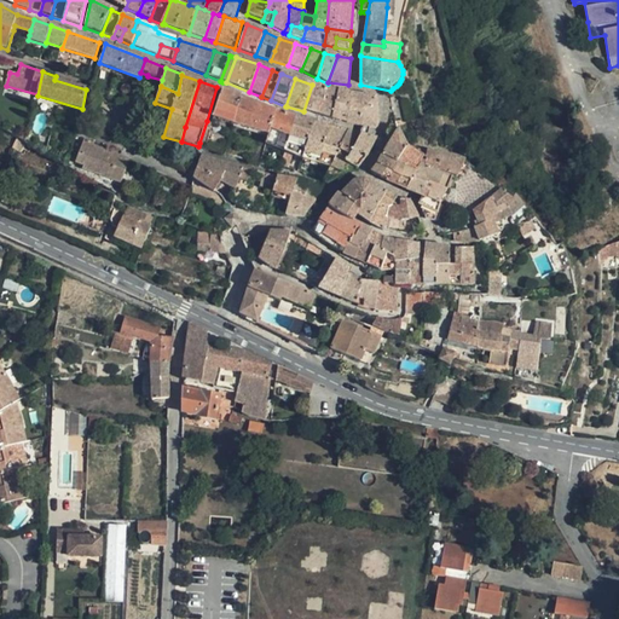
[(325,88),(312,85),(304,111),(319,116),(328,90),(325,88)]
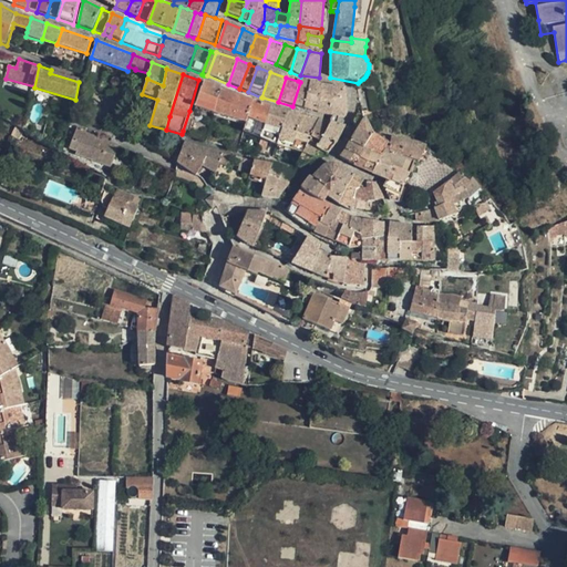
[(204,82),(196,107),(214,114),(223,89),(204,82)]
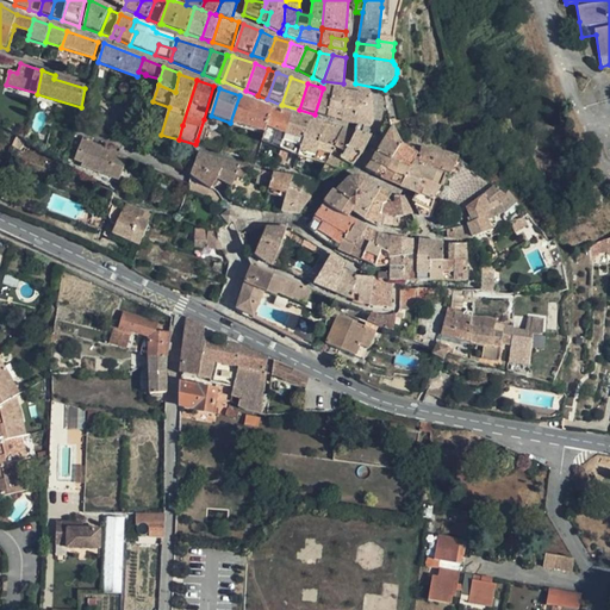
[(334,91),(323,88),(315,114),(328,118),(334,91)]
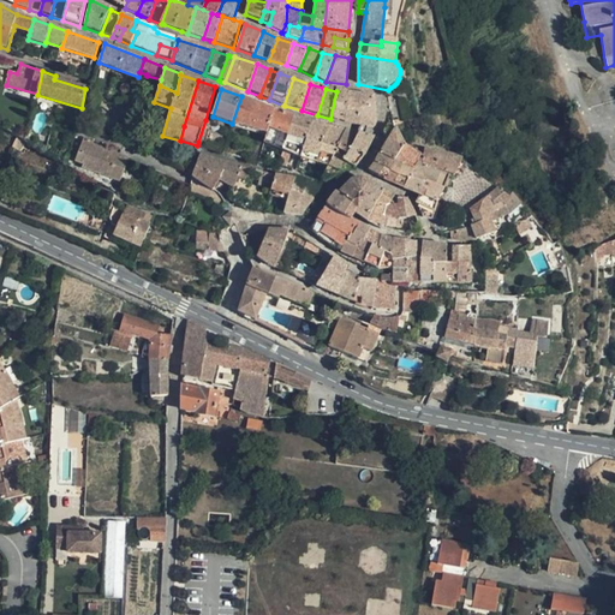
[(350,94),(336,91),(330,119),(332,120),(346,124),(350,99),(350,94)]
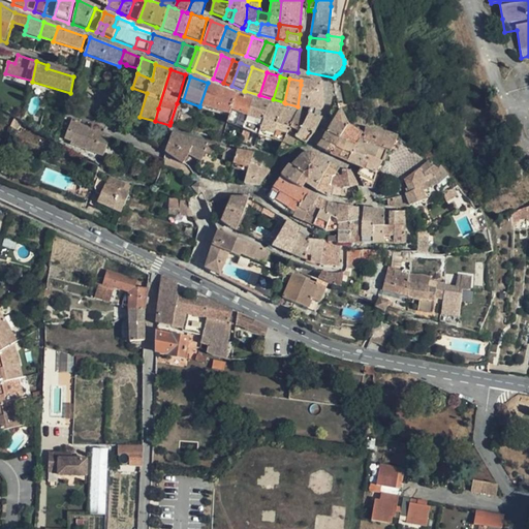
[(208,83),(199,106),(229,116),(236,95),(208,83)]
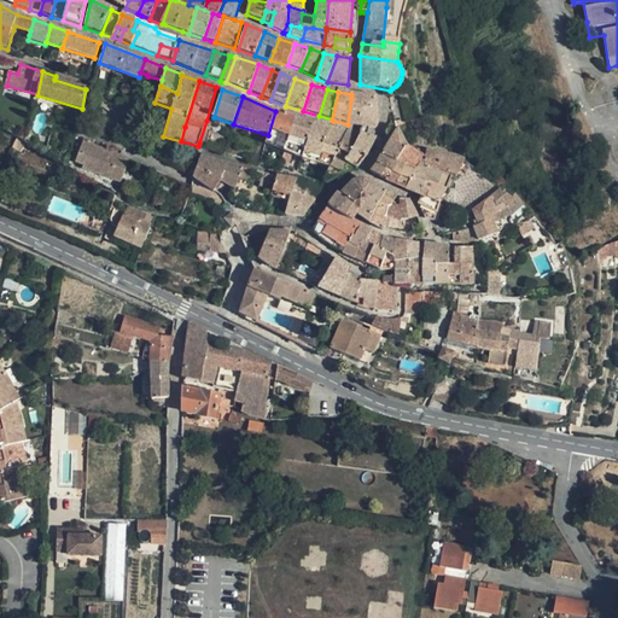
[(362,101),(351,99),(348,124),(375,130),(377,111),(375,98),(363,97),(362,101)]
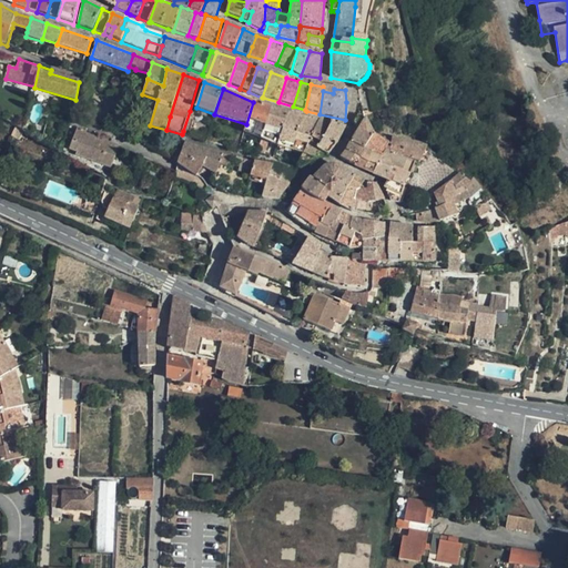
[(253,102),(246,124),(244,132),(262,140),(272,109),(253,102)]
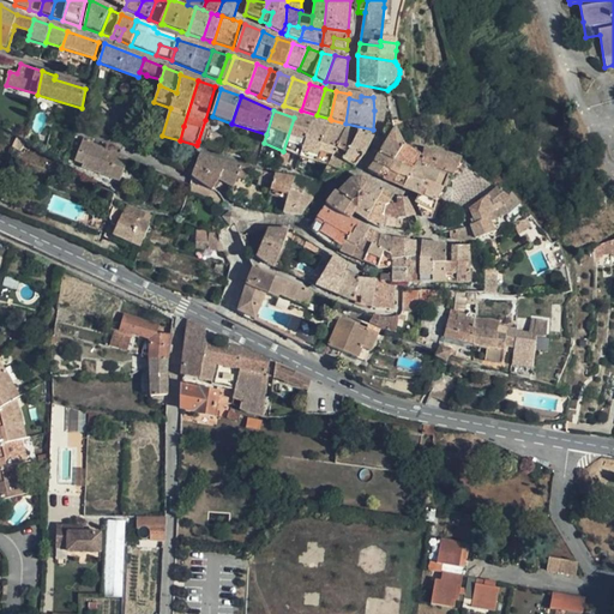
[(295,118),(294,118),(283,151),(280,162),(287,164),(290,154),(301,158),(312,122),(295,118)]
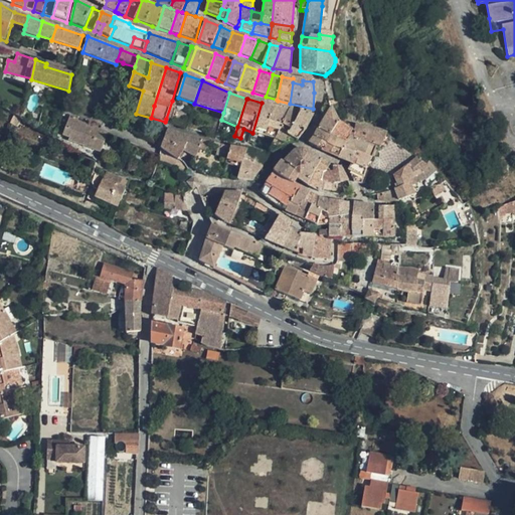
[(177,102),(172,101),(166,119),(165,122),(166,123),(170,124),(176,103),(177,102)]
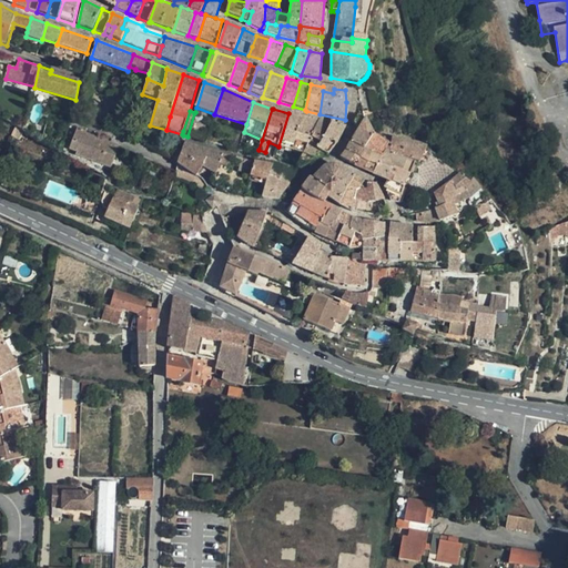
[(279,146),(293,151),(305,118),(288,113),(279,146)]
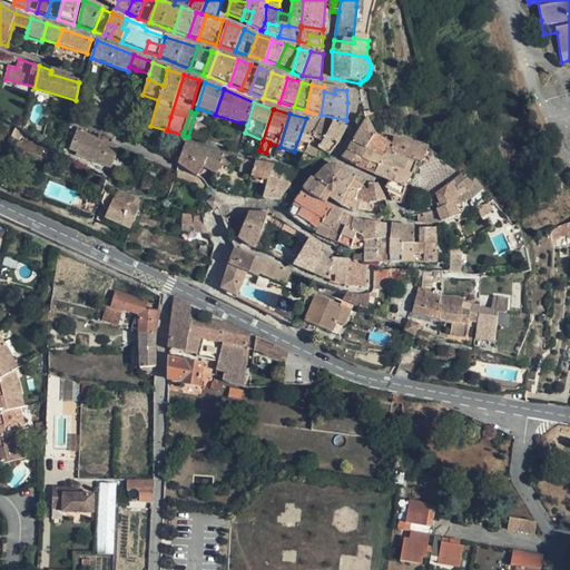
[(367,118),(366,116),(361,117),(357,125),(362,128),(367,118)]
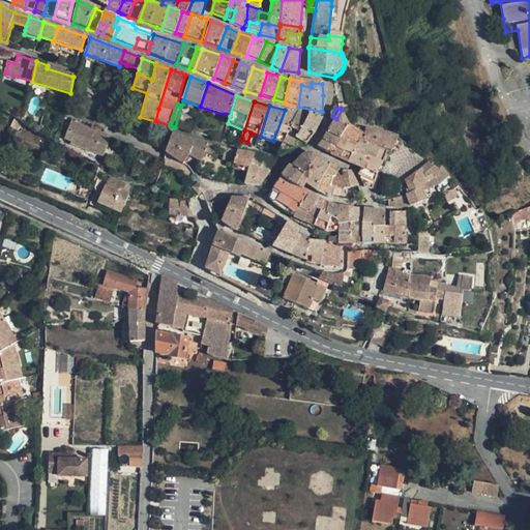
[(273,141),(283,144),(297,113),(285,110),(273,141)]
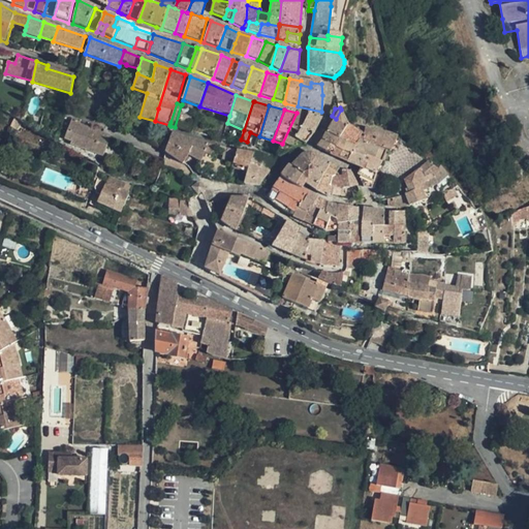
[(341,110),(336,119),(329,131),(328,133),(340,141),(348,124),(341,110)]
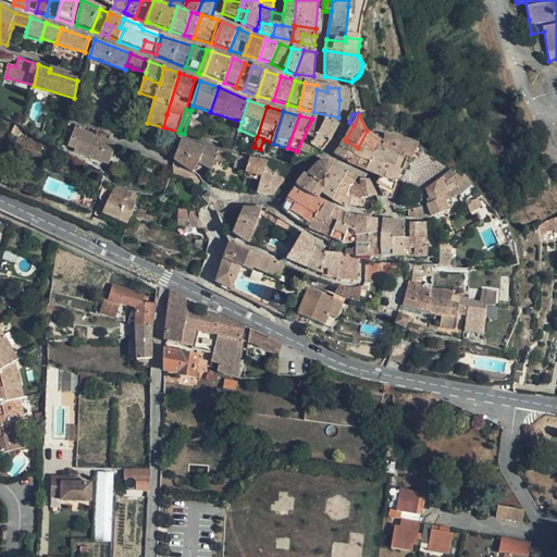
[(311,157),(319,151),(311,147),(324,122),(312,119),(297,151),(292,163),(296,165),(310,156),(311,157)]
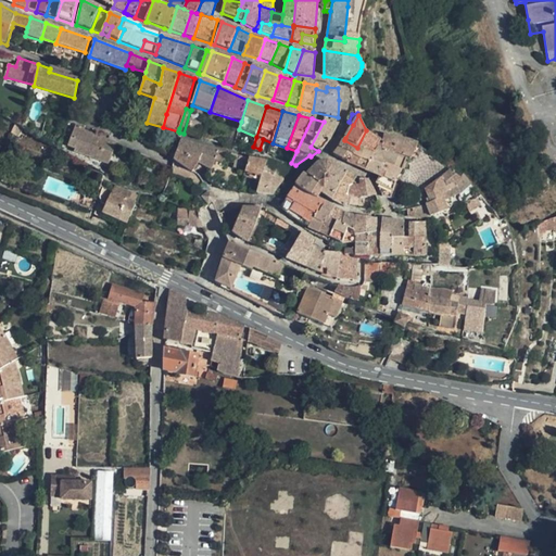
[(311,147),(318,151),(320,153),(329,141),(330,141),(339,125),(324,122),(311,147)]
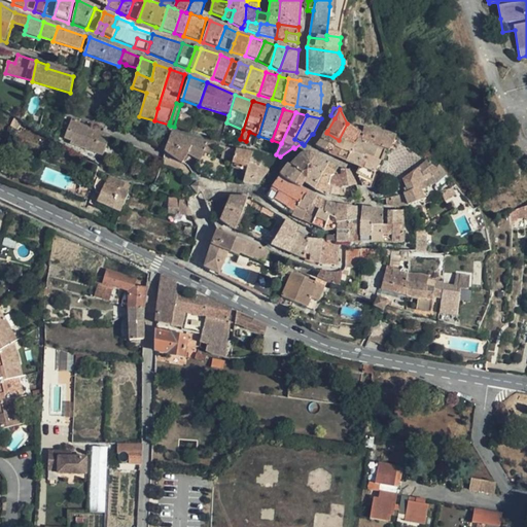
[(10,125),(18,129),(23,121),(15,117),(14,116),(10,125)]
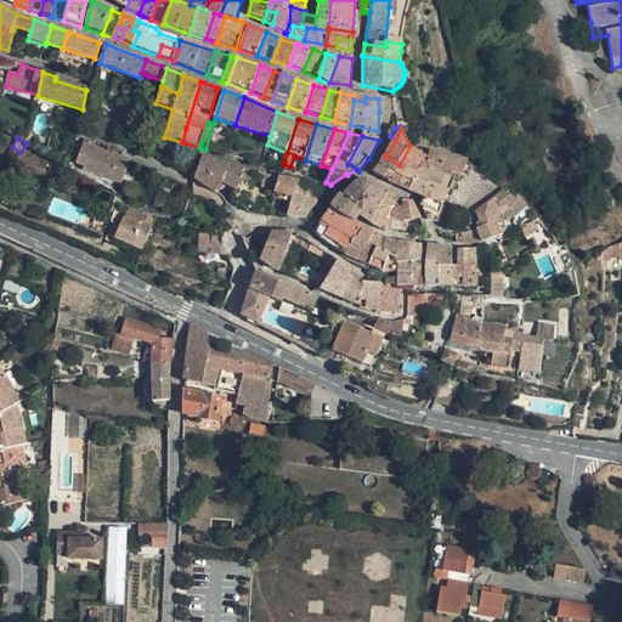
[(95,142),(85,139),(77,163),(85,167),(84,170),(122,185),(130,160),(130,159),(120,157),(94,146),(95,142)]
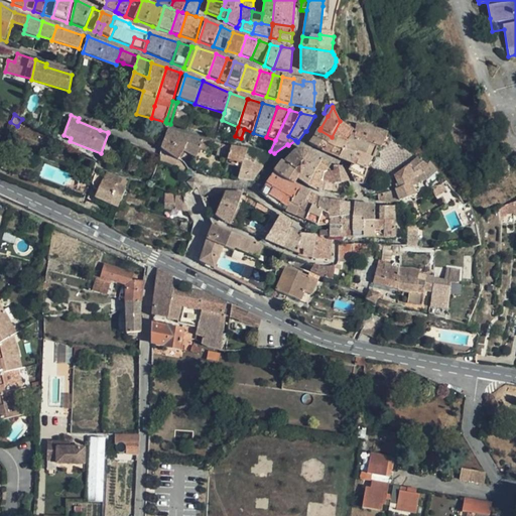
[(326,152),(340,159),(345,148),(354,132),(354,130),(340,121),(332,137),(319,130),(315,137),(328,144),(323,151),(326,152)]
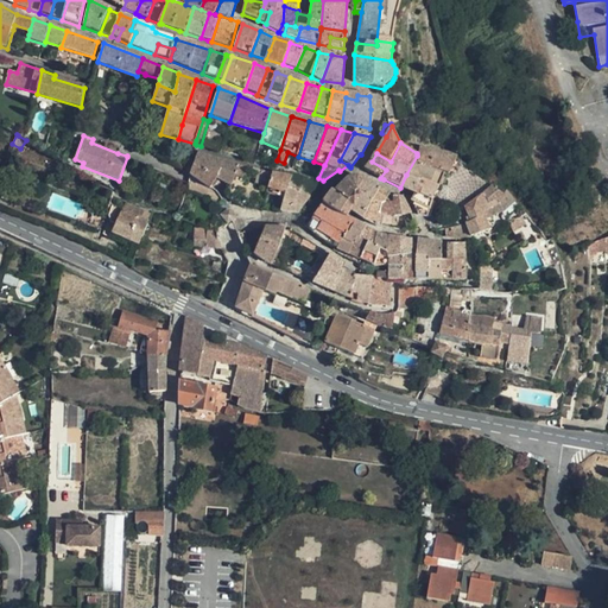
[(417,153),(417,156),(418,164),(445,175),(449,176),(457,159),(447,154),(431,151),(425,149),(420,147),(417,153)]
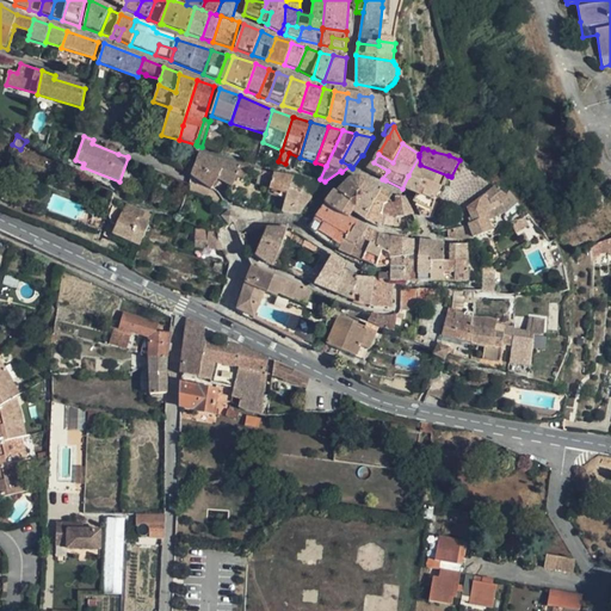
[(195,166),(218,178),(226,161),(199,154),(195,166)]
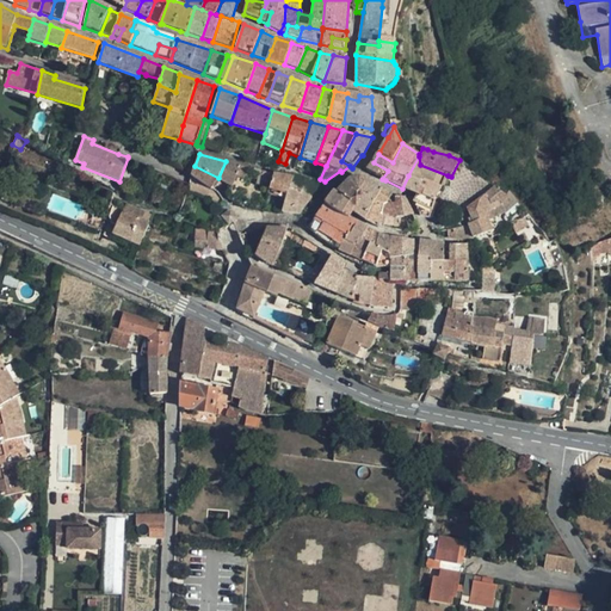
[(408,176),(402,189),(418,195),(414,202),(420,216),(425,217),(430,218),(434,203),(442,189),(423,179),(420,165),(419,156),(408,176)]
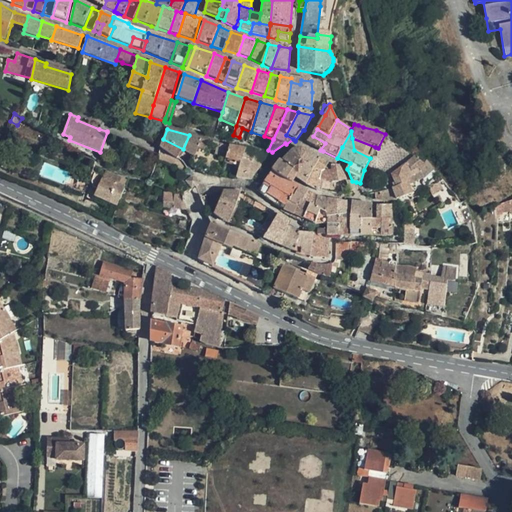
[(189,135),(183,149),(195,156),(196,156),(199,148),(202,139),(190,135),(189,135)]
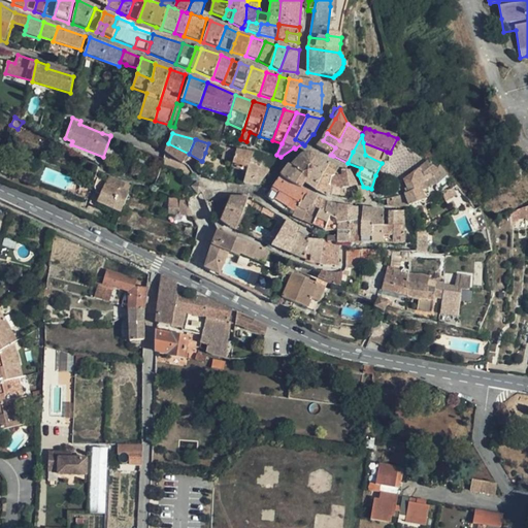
[(317,147),(330,155),(335,147),(323,140),(317,147)]
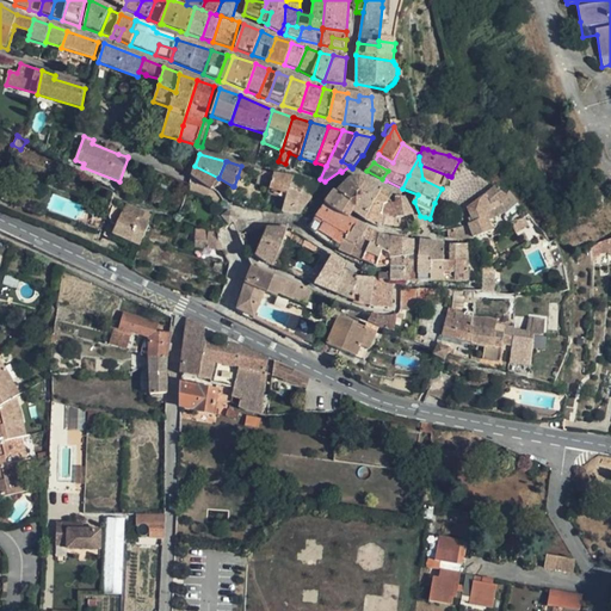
[(423,179),(442,189),(448,176),(420,165),(423,179)]
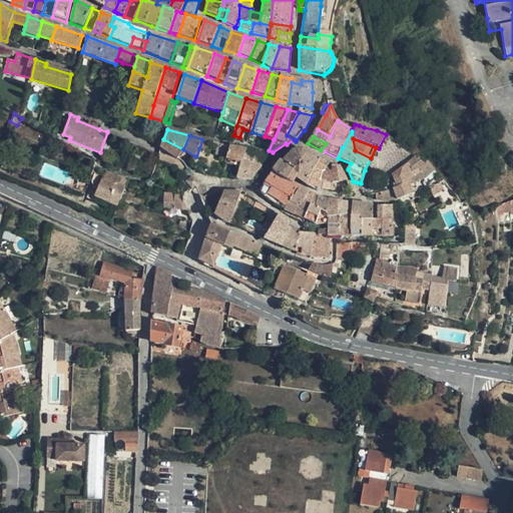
[(161,147),(177,158),(180,154),(183,149),(163,139),(163,143),(161,147)]
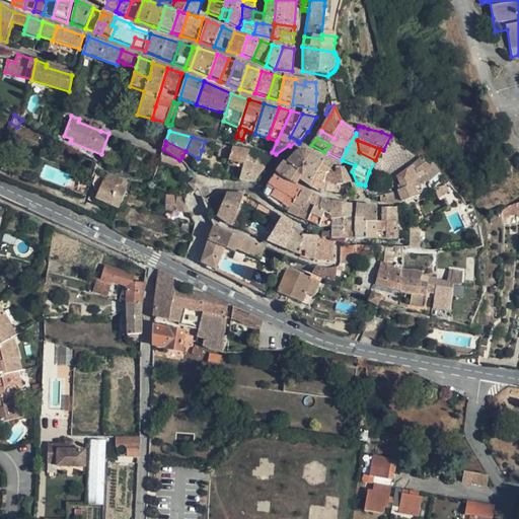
[(213,143),(205,141),(202,150),(210,152),(213,143)]
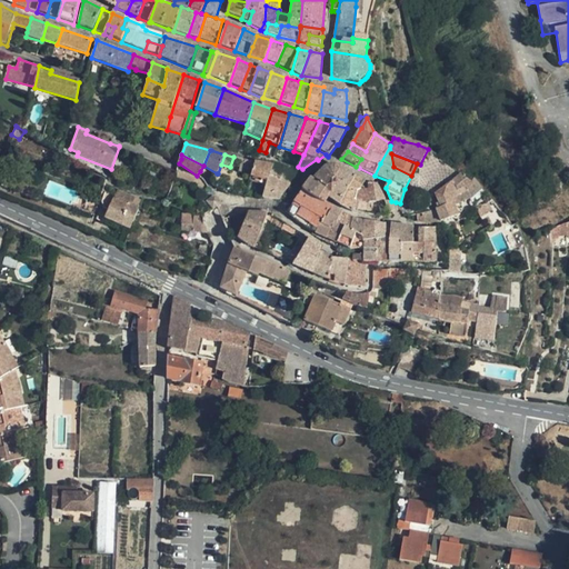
[(273,165),(256,161),(251,177),(268,181),(270,177),(273,166),(273,165)]
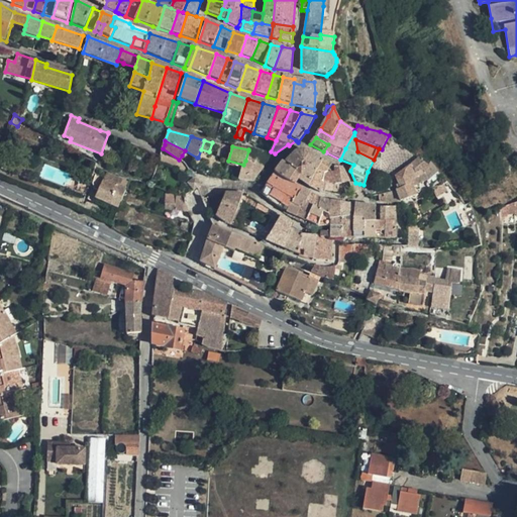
[(163,148),(158,161),(177,168),(179,160),(163,148)]
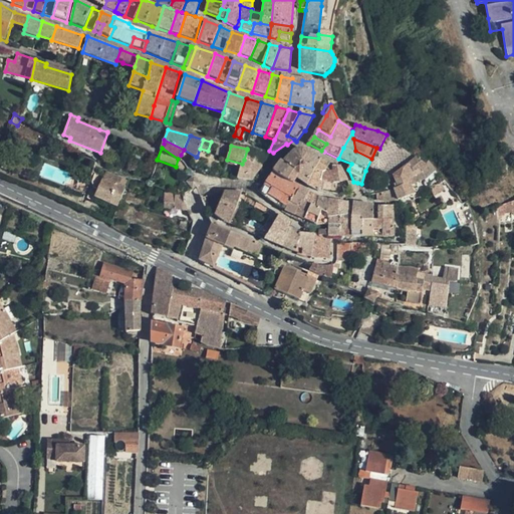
[(283,162),(296,172),(308,152),(305,150),(302,149),(298,150),(294,151),(293,151),(293,152),(283,162)]
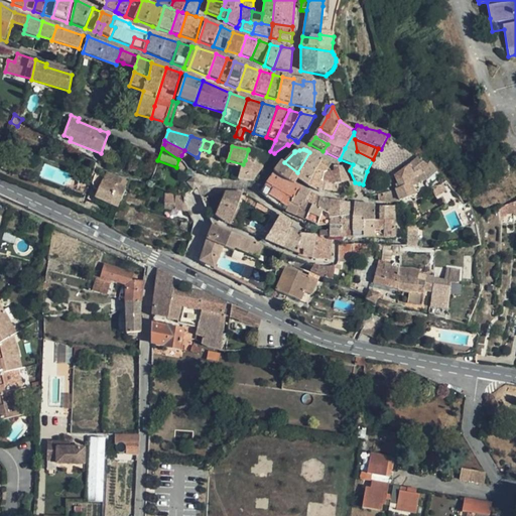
[(268,159),(248,150),(245,160),(264,166),(268,159)]
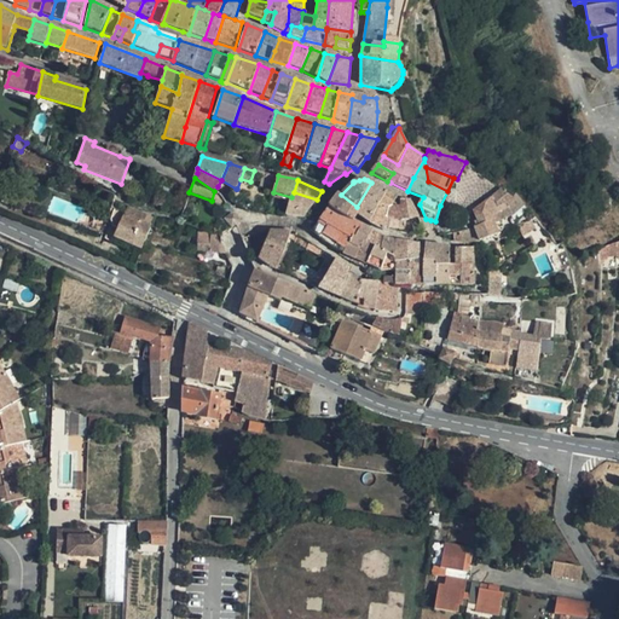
[(354,221),(358,217),(362,210),(357,207),(341,195),(353,183),(353,181),(352,180),(339,194),(330,206),(343,214),(354,221)]
